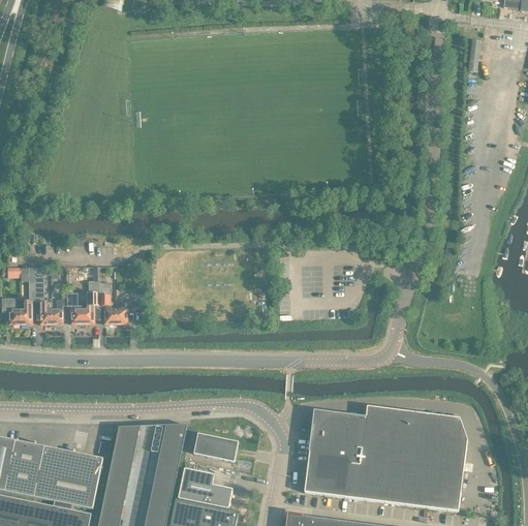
[(120,8),(122,0),(98,0),(98,2),(120,8)]
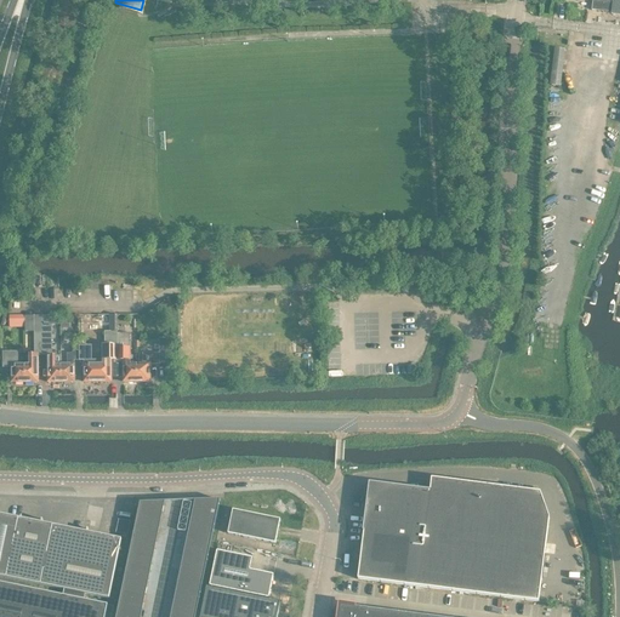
[(610,11),(619,11),(619,0),(591,0),(590,6),(610,9),(610,11)]
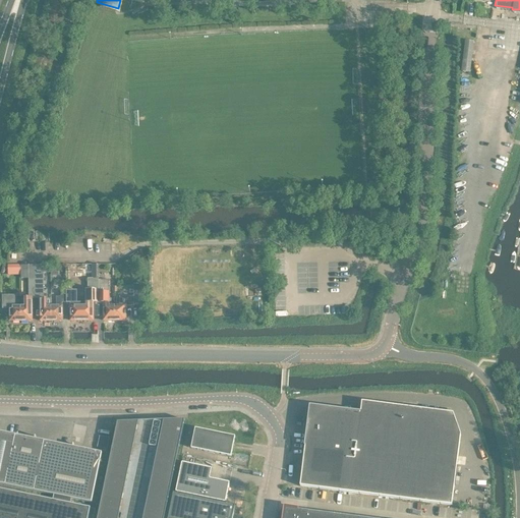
[(472,38),(463,37),(460,67),(468,68),(472,38)]
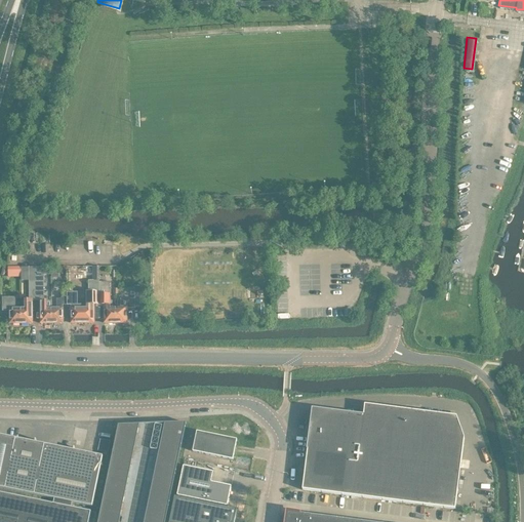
[(19,320),(31,320),(31,299),(30,299),(30,296),(35,296),(35,264),(19,265),(19,269),(28,269),(29,296),(25,296),(25,305),(19,305),(19,320)]
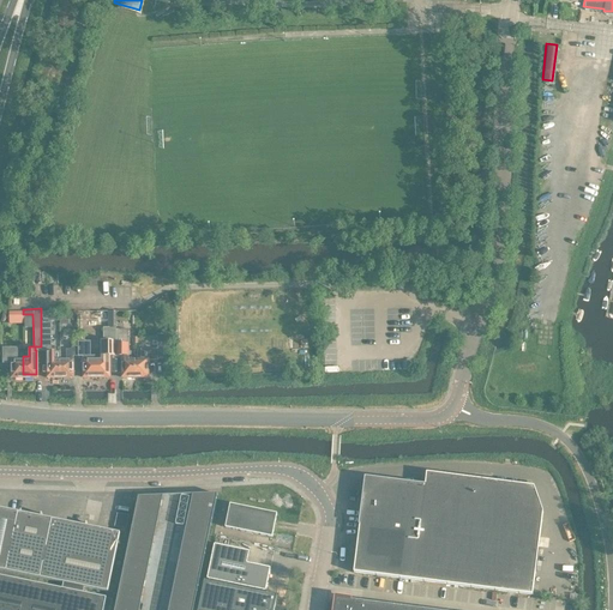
[(59,374),(59,356),(59,348),(49,348),(49,308),(41,308),(41,346),(46,346),(46,374),(59,374)]
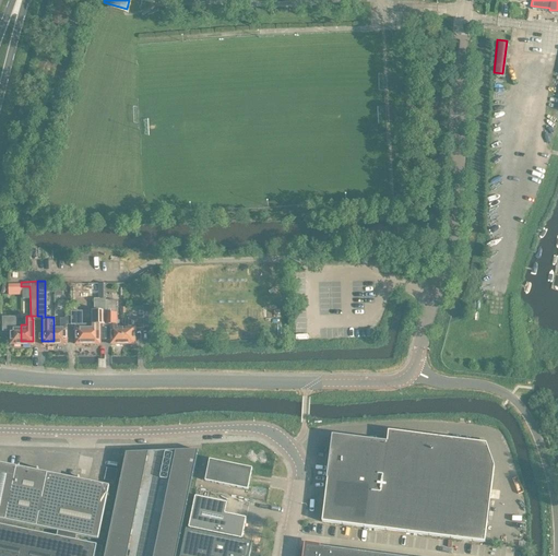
[(91,324),(86,324),(86,341),(98,341),(98,321),(104,321),(105,296),(105,295),(93,295),(93,308),(91,308),(91,324)]
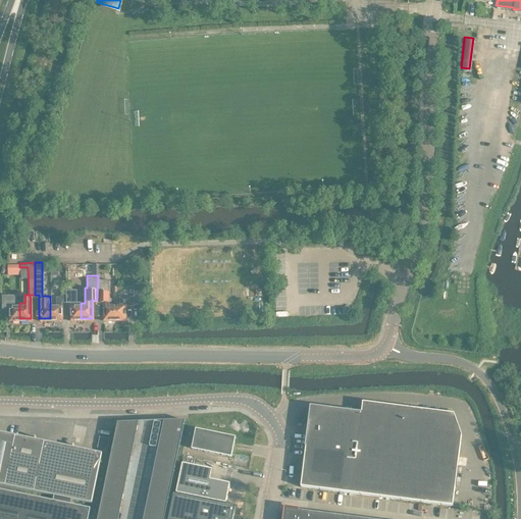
[(108,277),(98,276),(97,300),(102,300),(102,303),(102,318),(113,318),(113,302),(108,302),(108,294),(102,293),(102,291),(107,291),(108,277)]
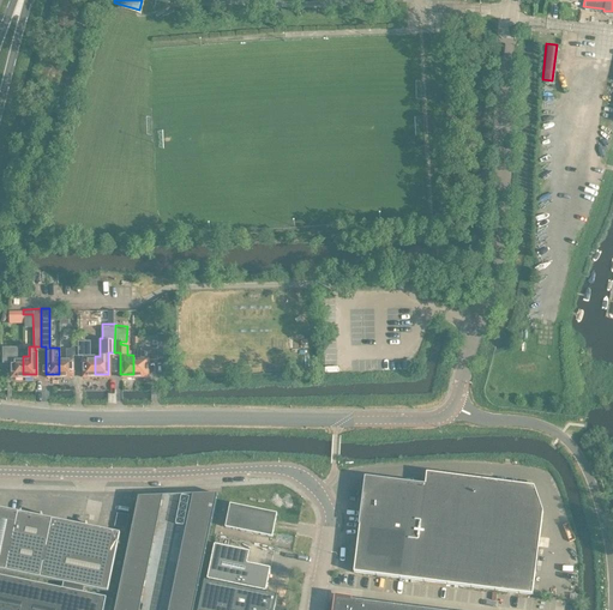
[(65,356),(59,356),(59,374),(72,374),(72,356),(72,352),(77,352),(77,338),(70,338),(70,345),(65,345),(65,356)]
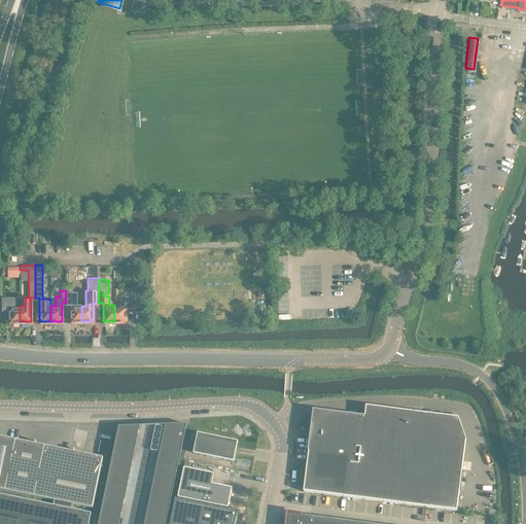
[(71,290),(66,290),(66,303),(70,303),(70,306),(70,321),(81,321),(81,306),(76,306),(76,297),(72,297),(71,290)]
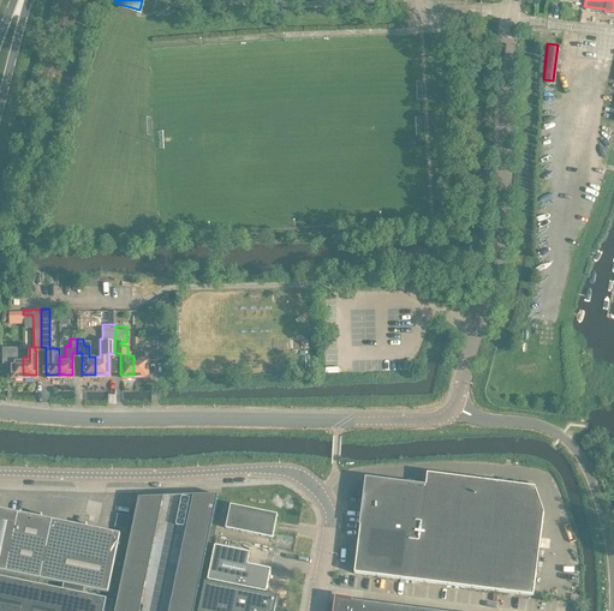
[(23,375),(23,357),(16,357),(16,351),(11,351),(11,345),(3,345),(3,360),(10,360),(10,375),(23,375)]
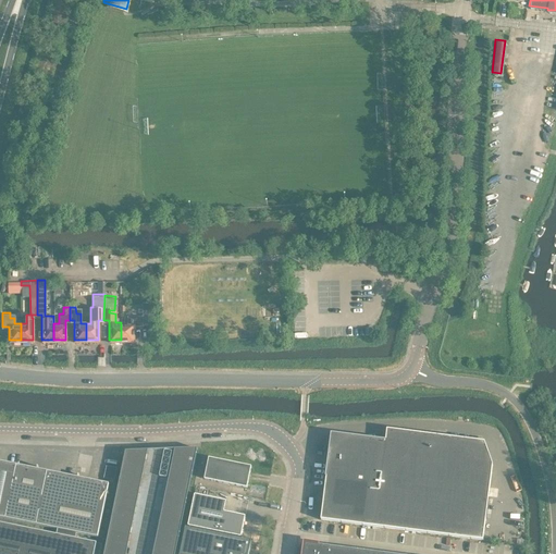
[(127,322),(121,322),(121,340),(133,340),(133,323),(141,322),(141,314),(126,314),(127,322)]
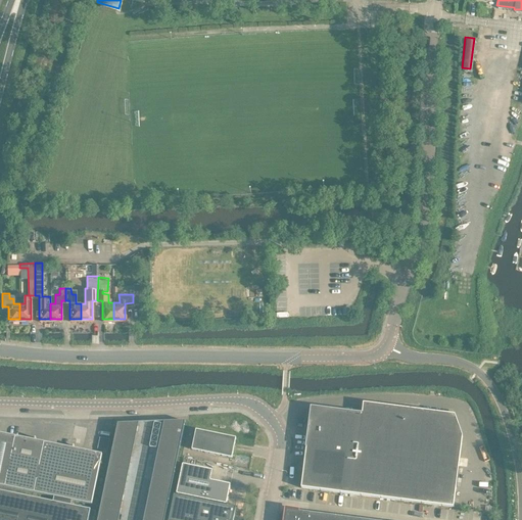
[(300,484),(453,504),(461,433),(454,412),(362,399),(361,410),(317,405),(317,404),(312,403),(310,417),(307,417),(304,444),(305,444),(300,484)]
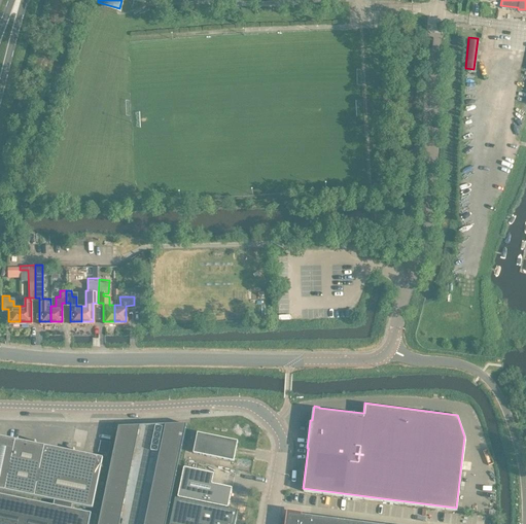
[(165,422),(143,523),(164,523),(185,421),(165,422)]
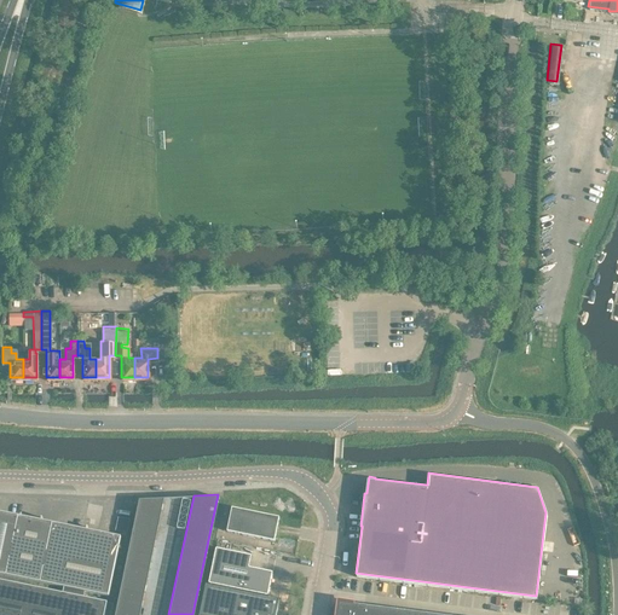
[(163,497),(138,614),(168,614),(194,495),(182,495),(163,497)]
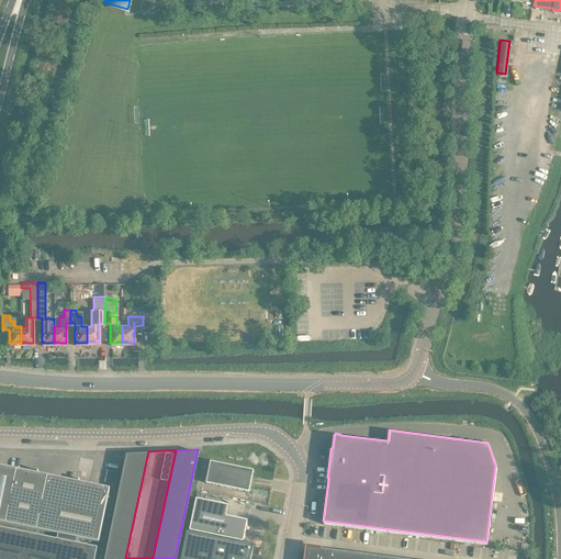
[(103,558),(125,558),(148,451),(125,453),(103,558)]
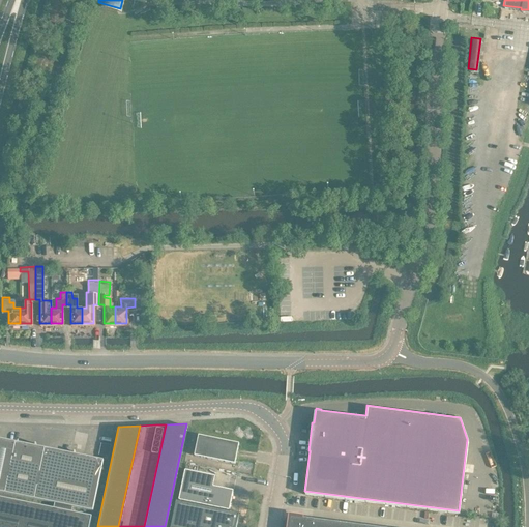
[(198,432),(194,452),(234,461),(238,440),(198,432)]
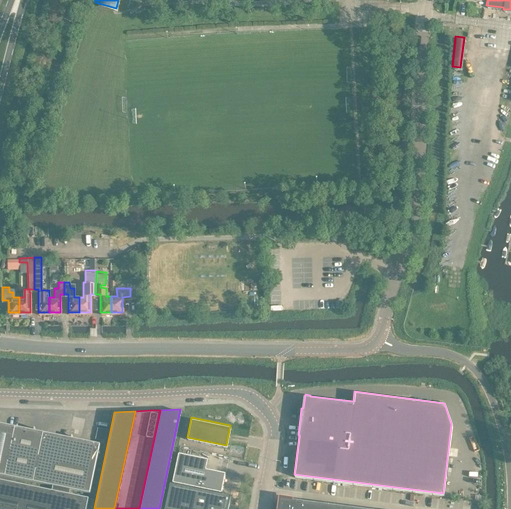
[(0,472),(89,491),(99,442),(80,438),(79,440),(74,439),(71,438),(72,433),(71,433),(70,438),(65,437),(66,435),(42,430),(41,432),(36,431),(33,430),(34,425),(33,425),(32,430),(27,429),(28,427),(4,422),(4,424),(0,423),(0,472)]
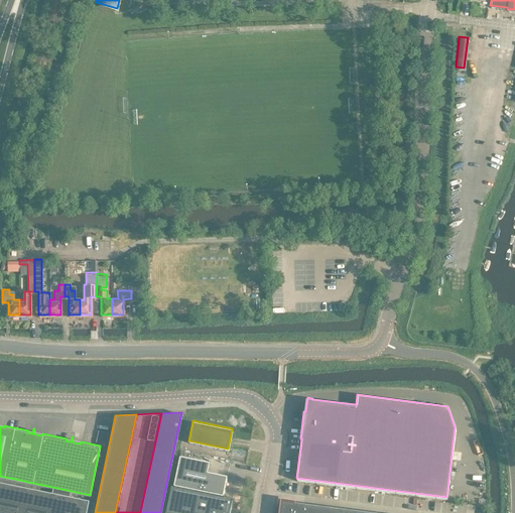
[(173,484),(203,490),(203,491),(222,495),(226,475),(207,471),(209,461),(207,461),(179,455),(173,484)]
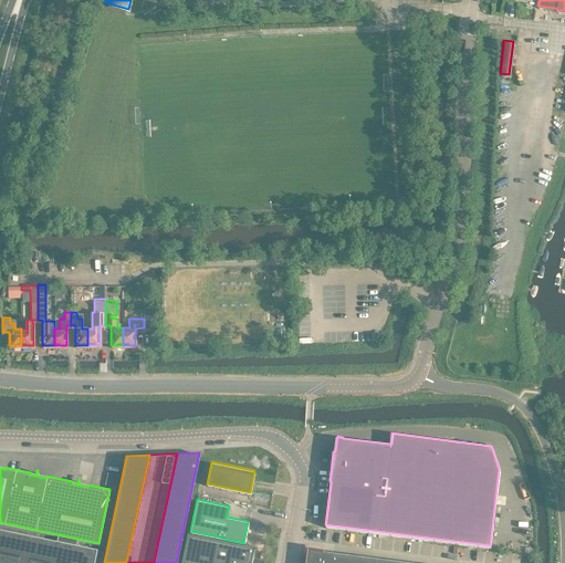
[(0,562),(94,562),(97,549),(0,528),(0,562)]
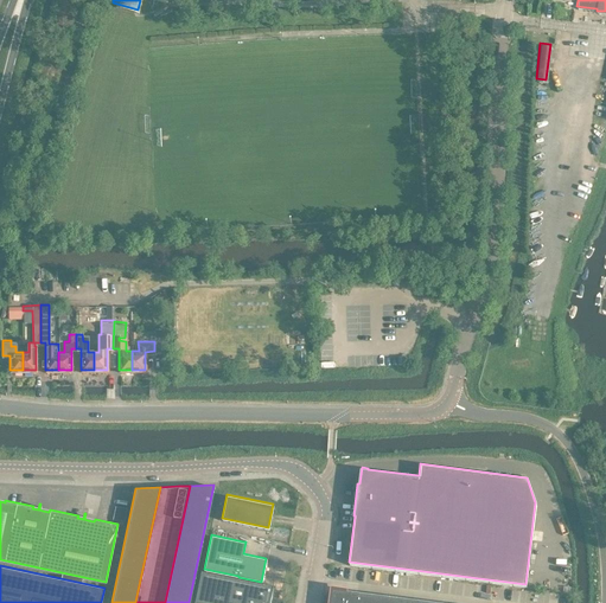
[(268,602),(273,585),(201,571),(195,602),(198,602),(261,602),(262,602),(268,602)]
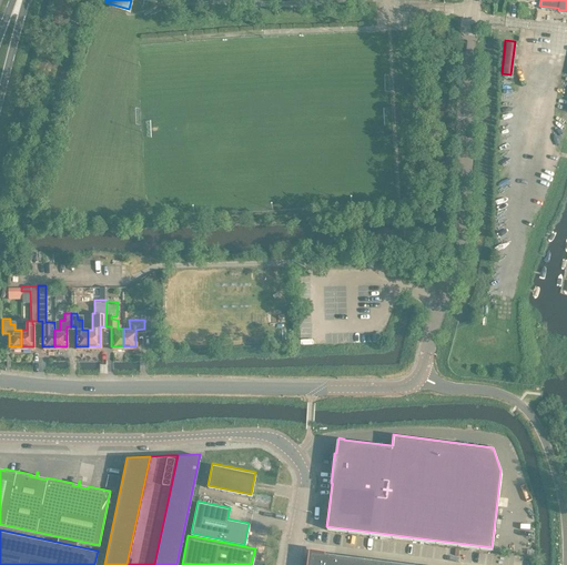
[(322,564),(324,552),(311,551),(309,564),(322,564)]
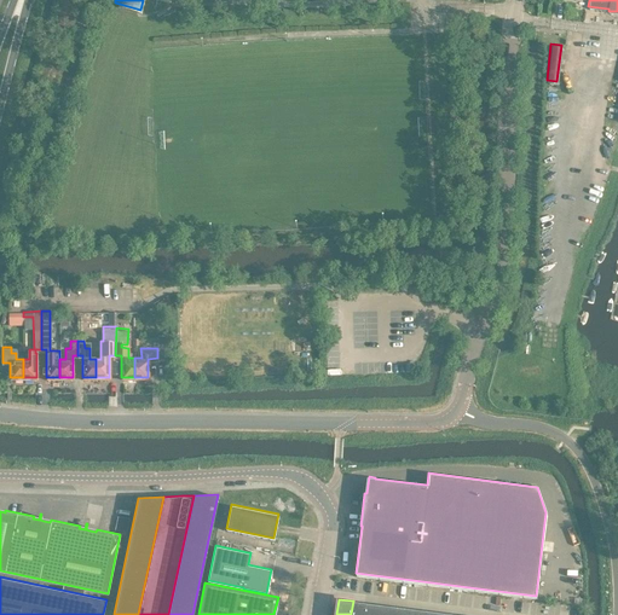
[(351,614),(365,614),(368,602),(367,602),(367,603),(353,601),(351,614)]
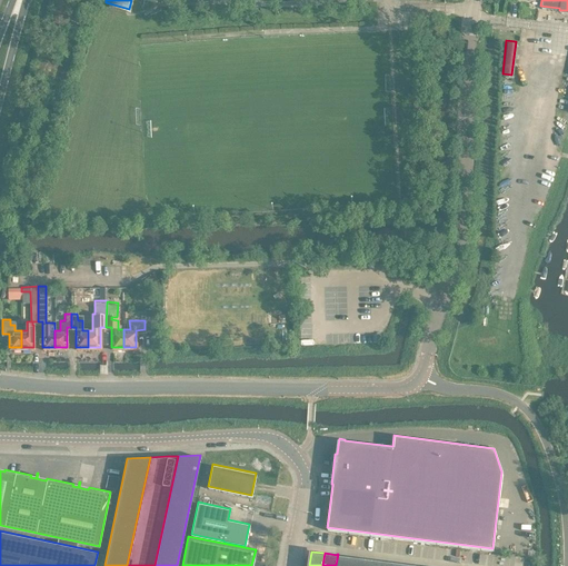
[(336,565),(349,565),(351,556),(350,556),(338,555),(338,554),(336,565)]
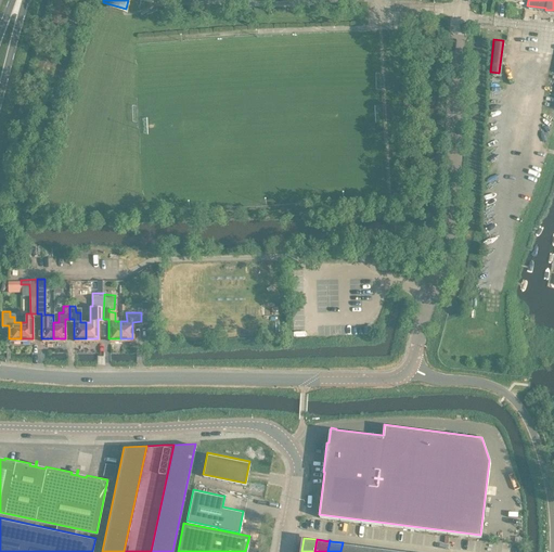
[(340,551),(353,551),(356,543),(355,543),(355,544),(343,543),(343,542),(340,551)]
